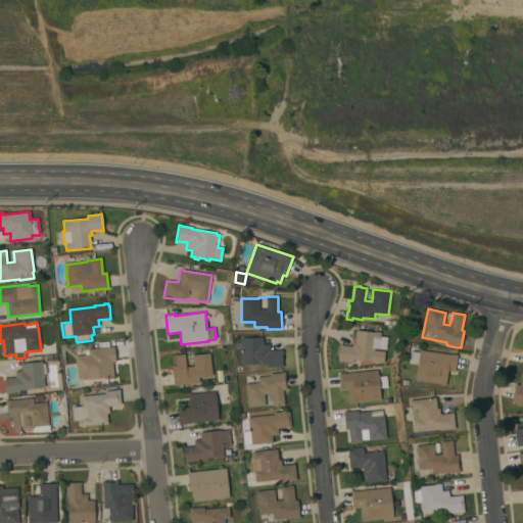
[(352,360),(352,363),(337,361),(339,344),(341,344),(341,345),(351,346),(352,343),(354,343),(357,330),(373,333),(373,332),(380,333),(380,336),(387,337),(386,350),(374,348),(374,350),(385,351),(383,364),(352,360)]
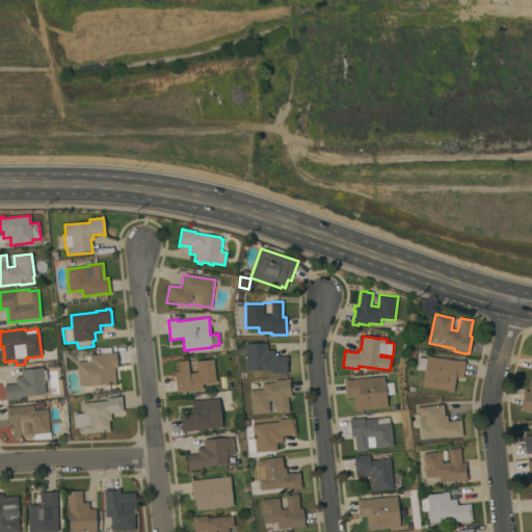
[(245,355),(238,356),(238,349),(244,349),(244,344),(267,344),(267,350),(274,350),(274,356),(288,356),(288,374),(271,374),(271,371),(245,371),(245,355)]
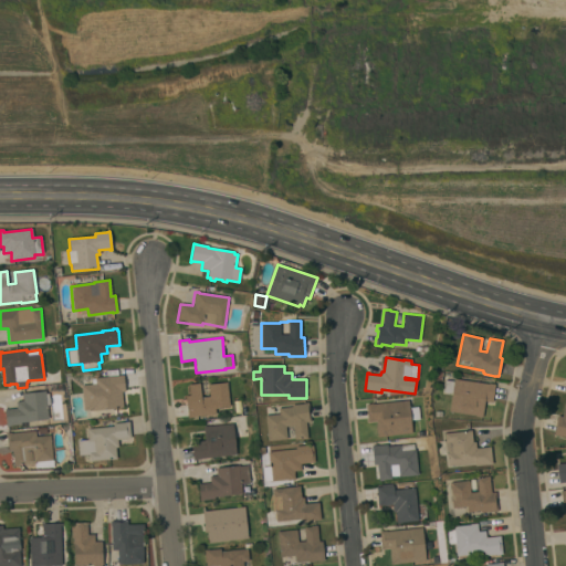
[(92,385),(91,379),(95,379),(94,378),(119,376),(119,375),(124,375),(125,391),(122,391),(124,408),(91,411),(91,409),(84,410),(82,386),(92,385)]
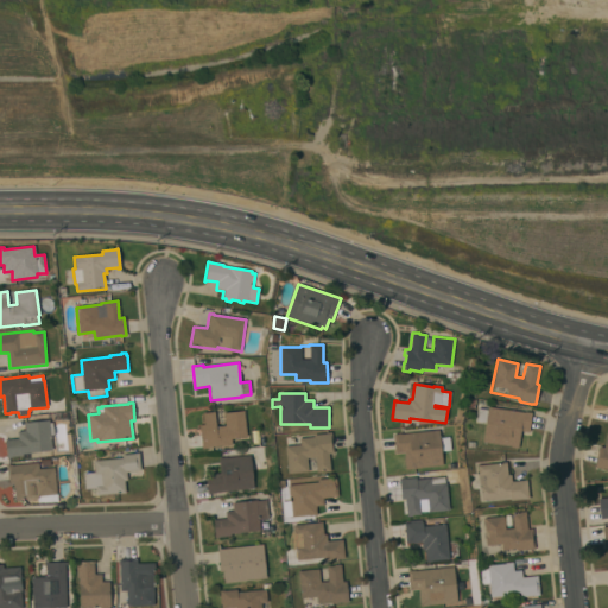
[(524,413),(525,412),(531,413),(529,432),(520,431),(518,449),(511,448),(511,447),(482,442),(485,423),(475,422),(477,409),(487,410),(487,407),(524,413)]
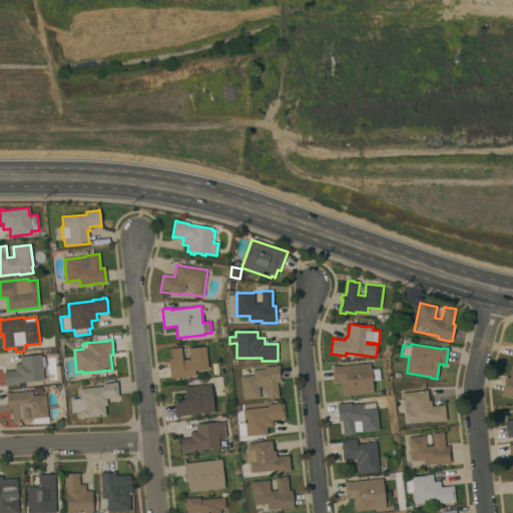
[(205,348),(207,369),(198,370),(198,371),(194,371),(195,376),(175,378),(176,379),(169,379),(168,362),(171,361),(170,349),(181,348),(182,360),(189,360),(188,349),(205,348)]
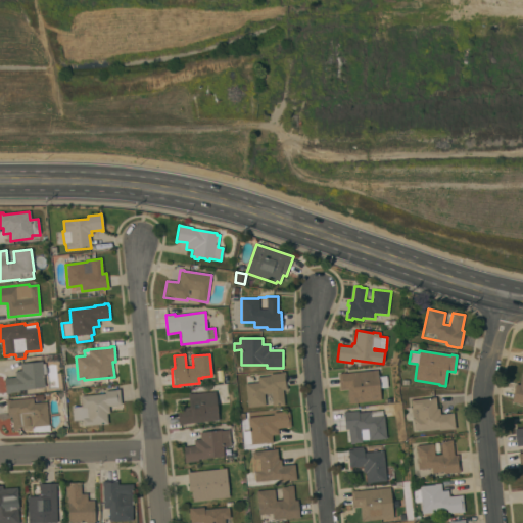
[(20,371),(20,364),(42,362),(42,364),(45,364),(46,374),(43,374),(44,388),(18,391),(18,392),(8,393),(8,394),(5,394),(4,379),(15,377),(14,371),(20,371)]
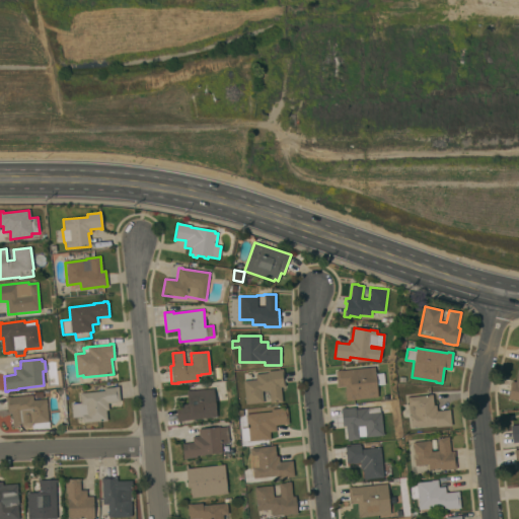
[(347,401),(346,398),(345,398),(345,391),(345,386),(337,387),(336,371),(342,370),(342,371),(374,367),(375,374),(383,373),(384,385),(376,386),(377,397),(347,401)]
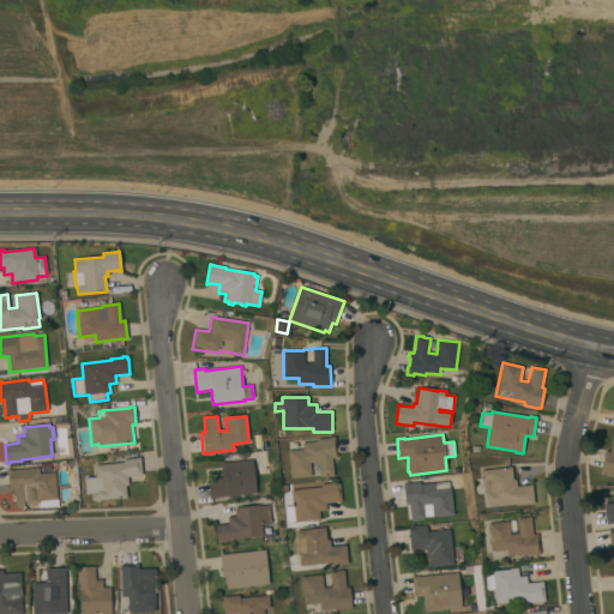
[(605,451),(609,452),(613,435),(613,474),(605,473),(605,474),(600,473),(605,451)]
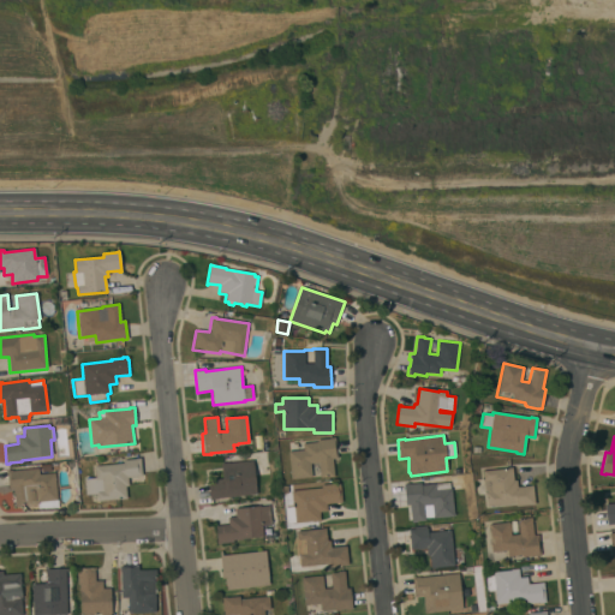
[(287,452),(303,451),(303,443),(317,442),(316,440),(335,439),(338,459),(333,460),(334,477),(327,478),(327,477),(320,478),(318,463),(310,464),(311,477),(291,479),(287,452)]
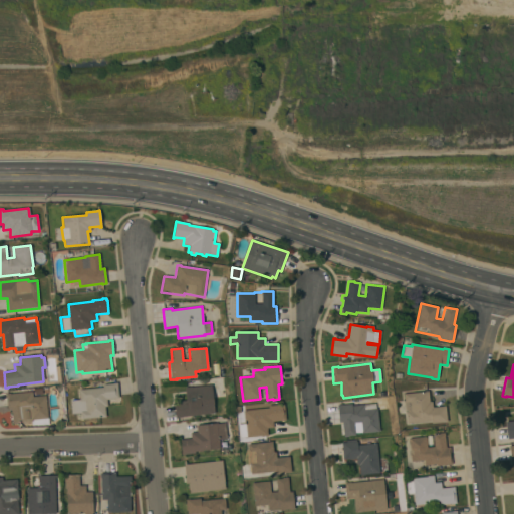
[(102,388),(102,386),(112,383),(116,382),(118,399),(106,400),(107,407),(104,407),(105,417),(81,419),(81,413),(71,414),(69,401),(79,400),(78,390),(102,388)]
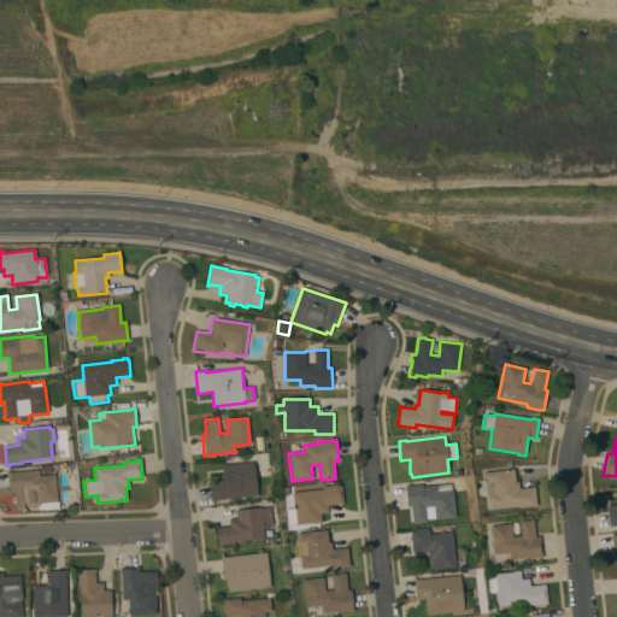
[(257,495),(218,500),(218,501),(211,501),(209,482),(223,481),(222,465),(229,464),(229,465),(253,463),(257,495)]
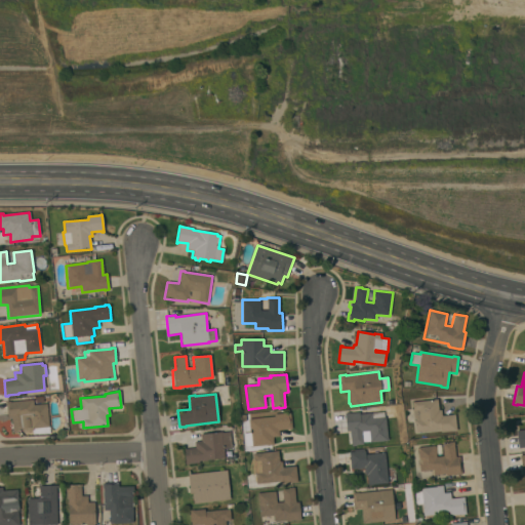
[(437,399),(438,410),(441,410),(441,416),(454,414),(456,431),(441,433),(440,431),(415,434),(411,402),(437,399)]
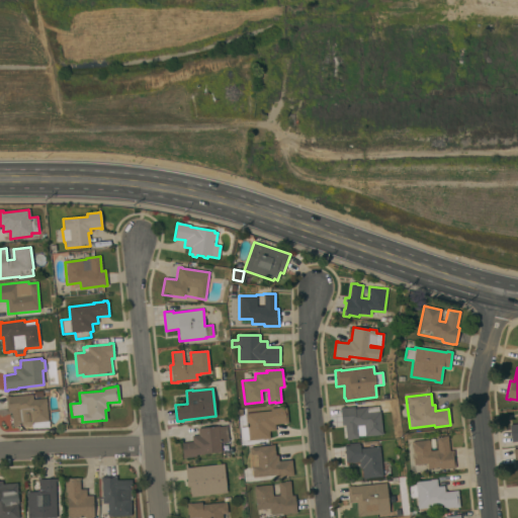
[(46,399),(49,428),(31,429),(31,425),(19,426),(12,427),(11,412),(7,413),(5,397),(10,397),(32,395),(33,400),(46,399)]
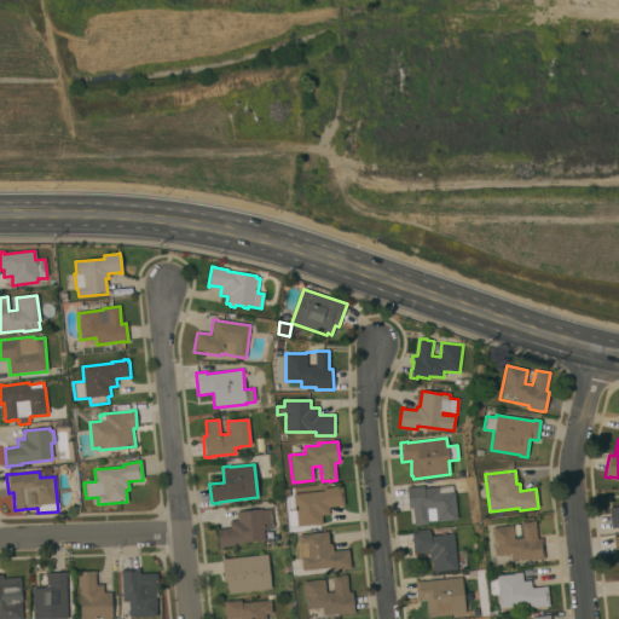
[(298,527),(298,526),(288,527),(287,510),(294,510),(293,495),(323,491),(323,489),(334,487),(334,486),(342,486),(345,505),(328,508),(329,515),(320,516),(322,525),(298,527)]
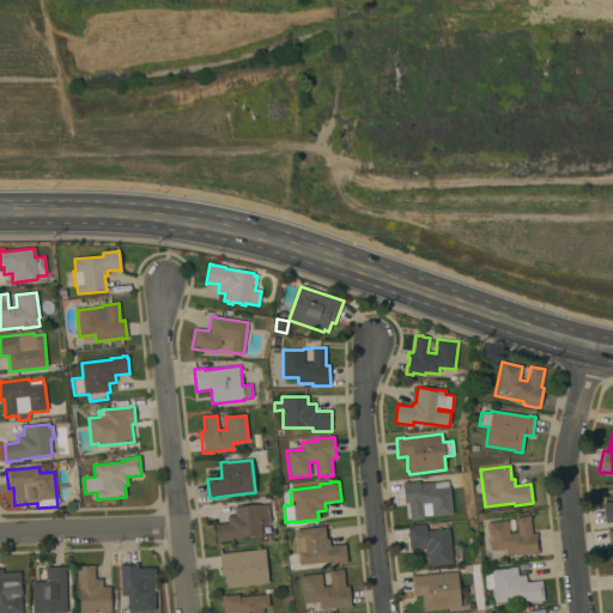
[(432,517),(431,516),(424,516),(424,519),(410,521),(408,504),(405,504),(402,483),(407,483),(419,481),(419,484),(448,481),(448,487),(449,487),(453,515),(432,517)]
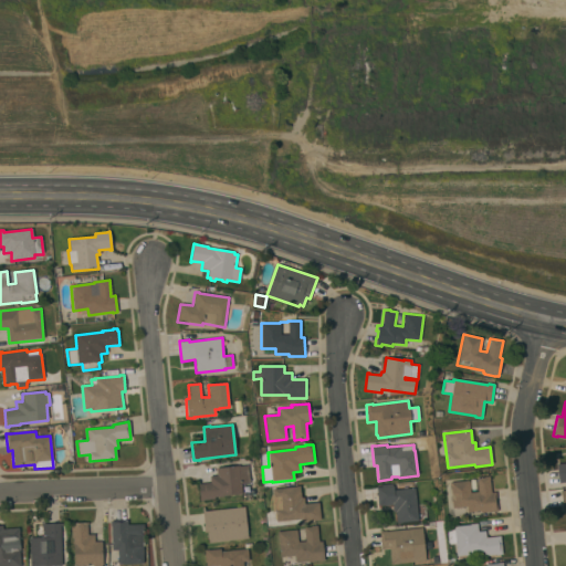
[(565,488),(565,482),(558,483),(556,464),(565,463),(565,488)]
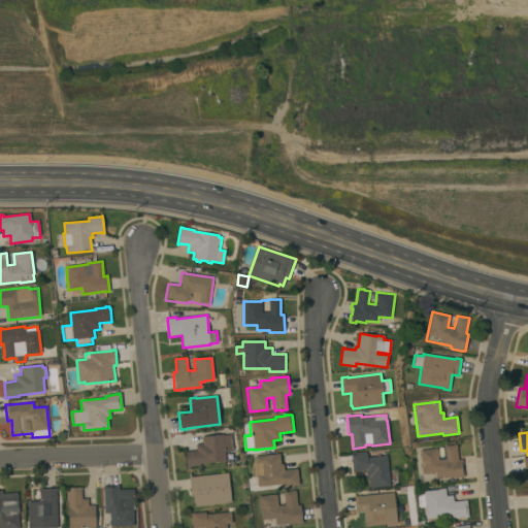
[(202,443),(201,437),(223,434),(223,435),(231,434),(233,450),(225,451),(226,461),(199,464),(200,465),(190,466),(190,467),(187,468),(185,451),(186,451),(186,452),(196,451),(195,444),(202,443)]
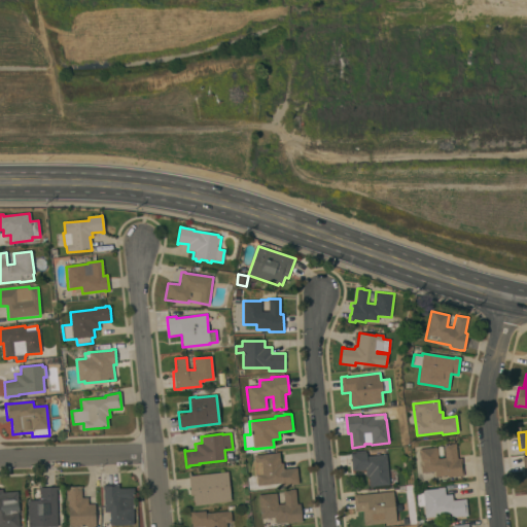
[(457,459),(461,458),(463,477),(458,477),(448,478),(447,476),(434,477),(434,471),(421,473),(418,450),(436,448),(437,459),(445,458),(444,446),(450,445),(455,444),(457,459)]
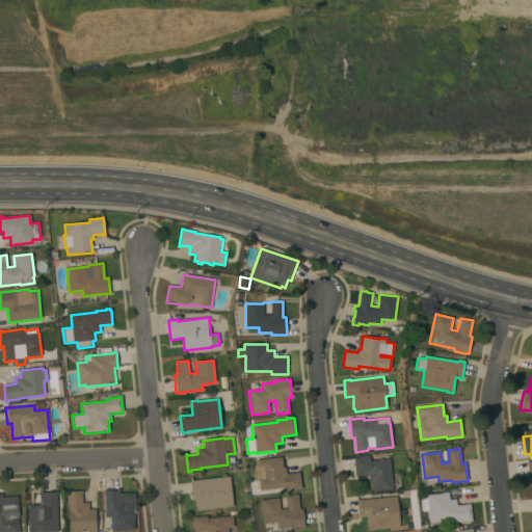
[(393,489),(377,490),(377,491),(372,493),(371,481),(369,481),(369,474),(367,475),(362,476),(362,475),(355,476),(353,458),(358,457),(358,456),(368,455),(369,457),(370,461),(390,459),(393,489)]
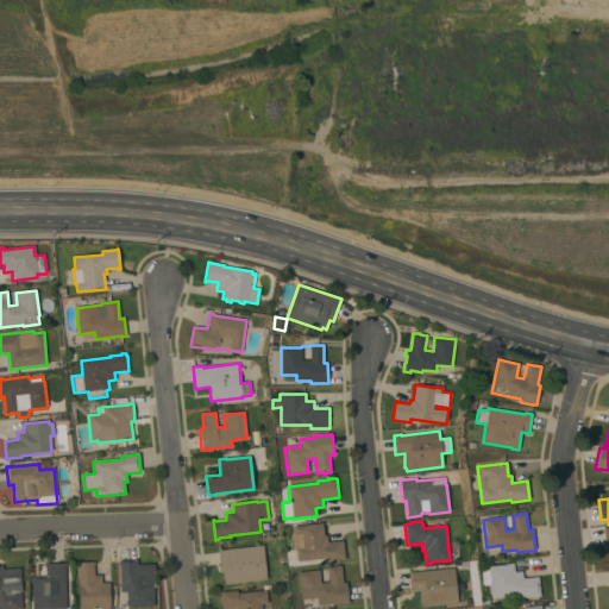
[(297,562),(296,551),(293,551),(292,534),(294,533),(293,527),(322,523),(324,535),(326,535),(327,542),(343,540),(345,559),(326,562),(326,559),(297,562)]
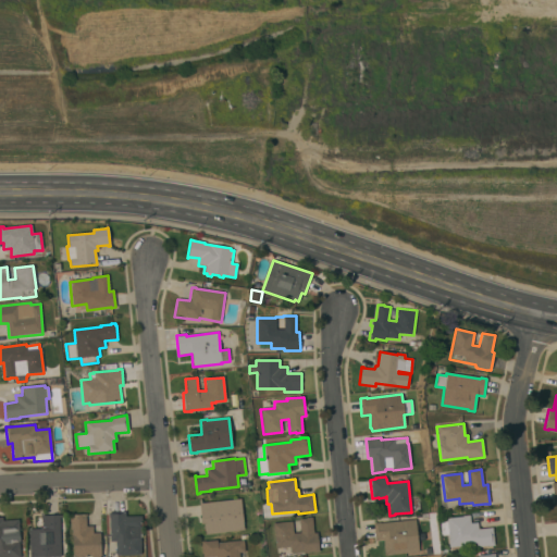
[(244,530),(206,534),(205,531),(203,523),(200,524),(200,518),(198,499),(201,499),(201,504),(240,499),(244,530)]
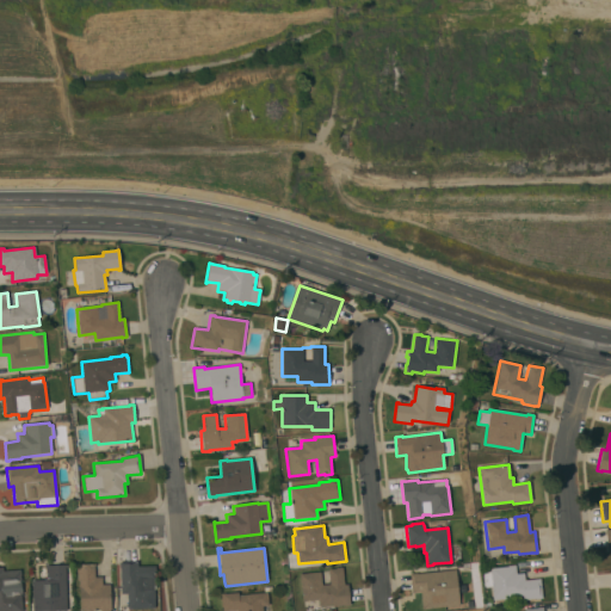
[(119,563),(137,562),(137,567),(154,566),(155,579),(153,579),(154,609),(127,610),(127,593),(121,594),(119,563)]
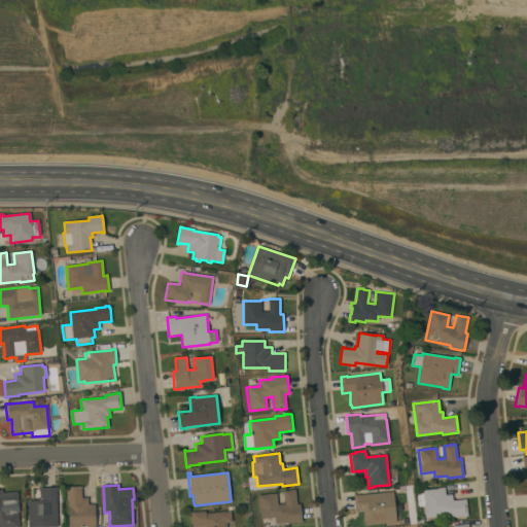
[(28,526),(28,505),(27,505),(27,500),(36,500),(36,490),(39,490),(39,488),(60,487),(61,490),(57,490),(57,526),(28,526)]
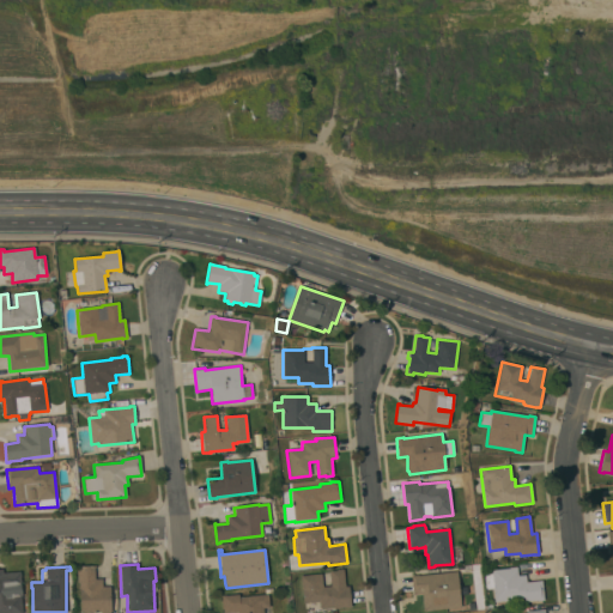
[(77,571),(76,571),(76,568),(95,566),(95,580),(102,580),(102,587),(109,587),(109,612),(96,612),(80,612),(80,589),(79,589),(79,583),(77,583),(77,571)]
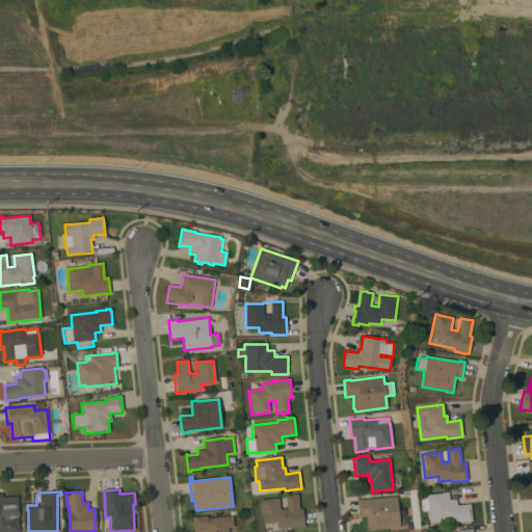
[(427,510),(421,510),(419,499),(426,498),(426,496),(442,494),(442,493),(448,493),(449,500),(455,499),(456,506),(470,504),(472,521),(468,522),(468,521),(455,523),(455,520),(429,523),(427,510)]
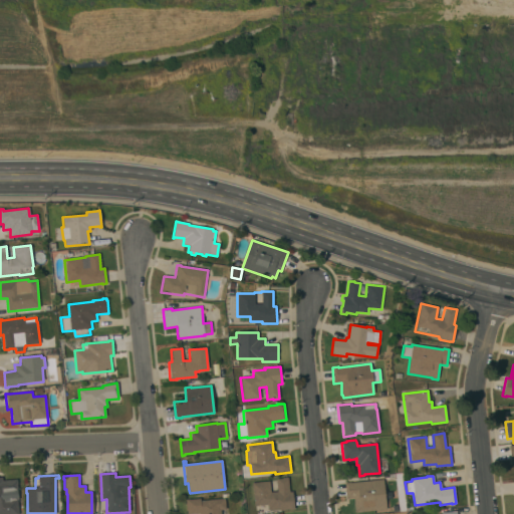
[(252,483),(269,481),(270,492),(277,492),(276,479),(282,479),(282,478),(287,477),(289,492),(292,492),(294,509),(280,511),(279,509),(268,510),(267,505),(254,506),(252,483)]
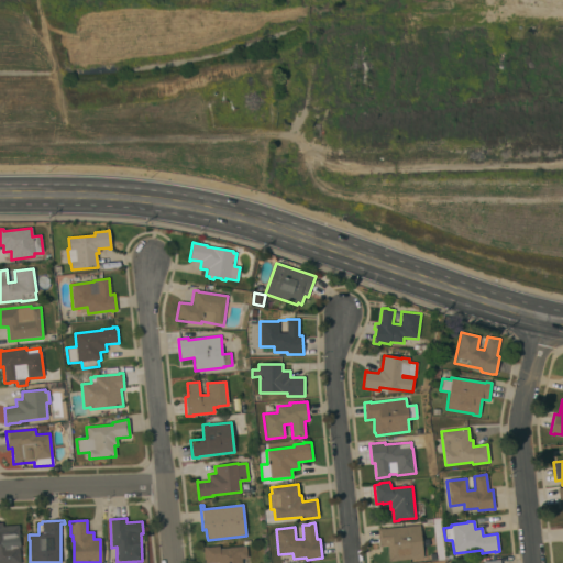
[(19,525),(20,530),(19,530),(20,548),(19,548),(20,562),(0,562),(0,523),(2,523),(2,527),(19,525)]
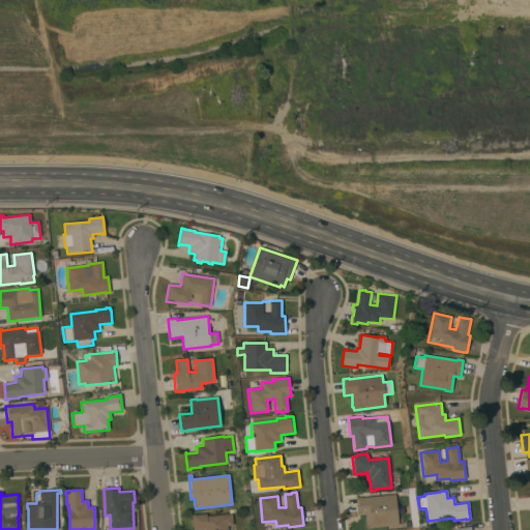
[(399,526),(366,529),(364,513),(357,514),(355,498),(361,497),(361,498),(394,495),(399,526)]
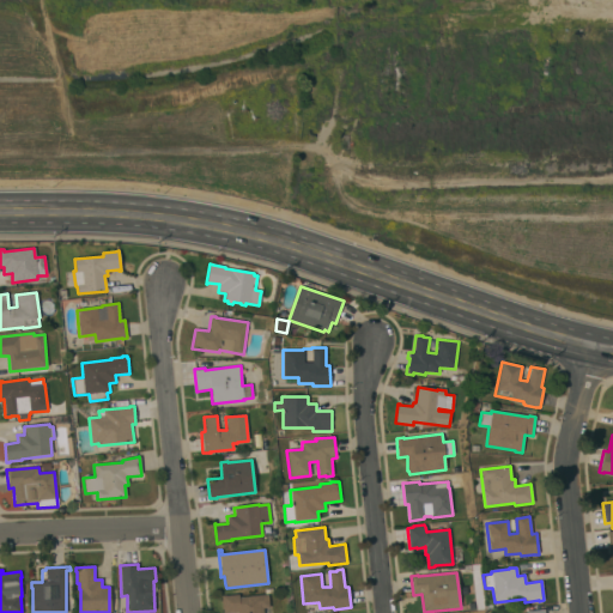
[(269,607),(262,608),(262,612),(222,612),(220,595),(225,595),(225,596),(238,595),(240,598),(268,595),(269,607)]
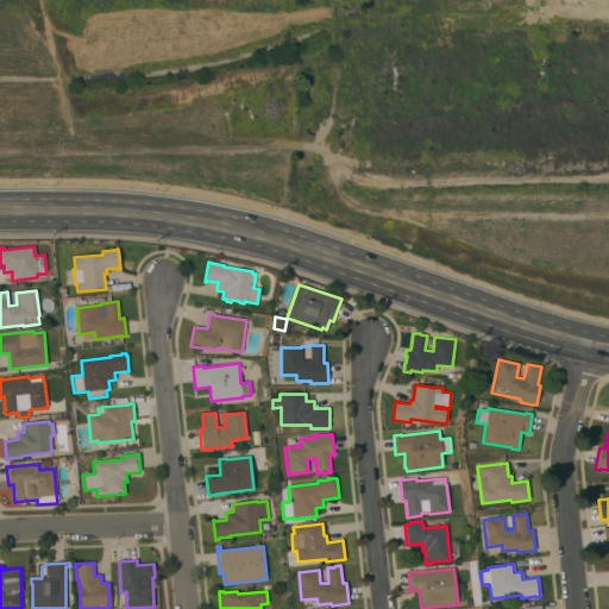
All buildings are outlined.
